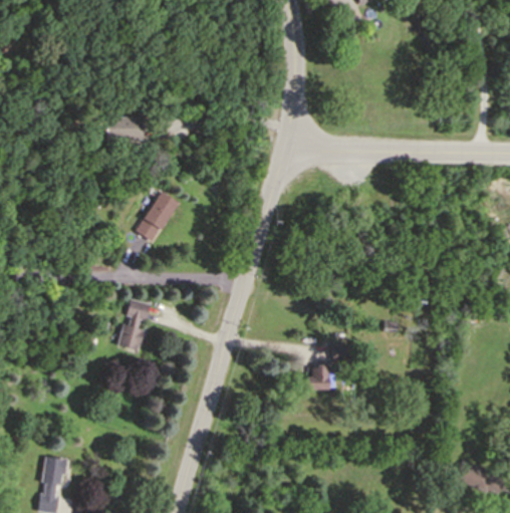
[(105,141),(104,116),(143,116),(143,140),(105,141)]
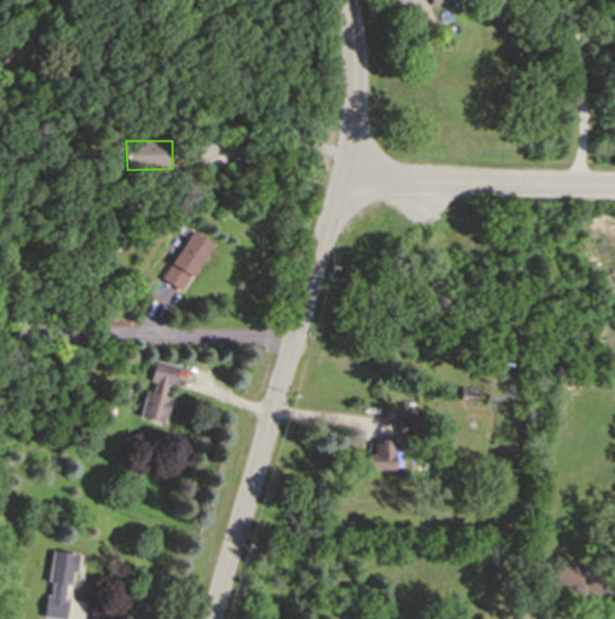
[(217,245),(184,293),(162,279),(195,230),(217,245)]
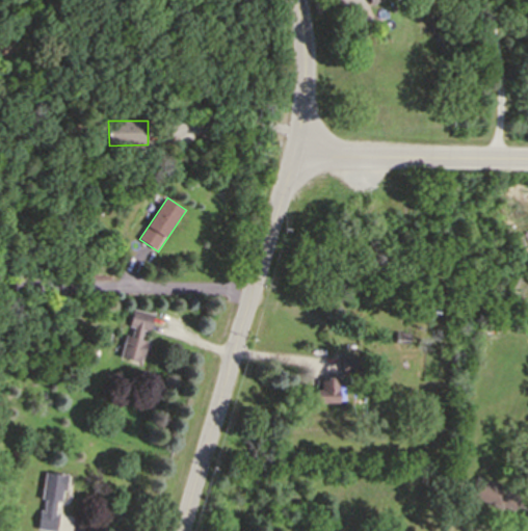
[(69,319),(79,308),(88,316),(79,328),(69,319)]
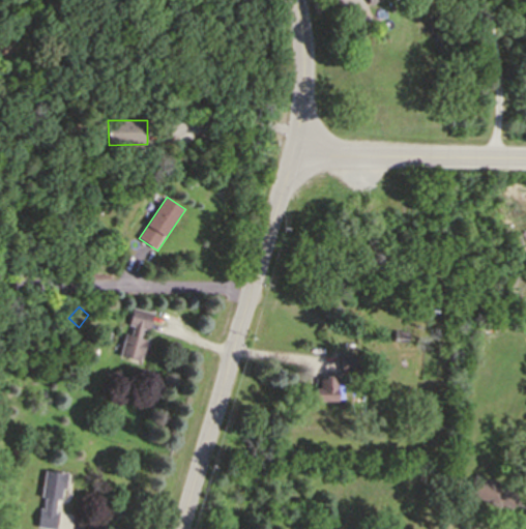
[(121,355),(127,333),(133,335),(136,326),(129,325),(135,306),(155,313),(151,330),(144,328),(142,338),(147,340),(141,361),(121,355)]
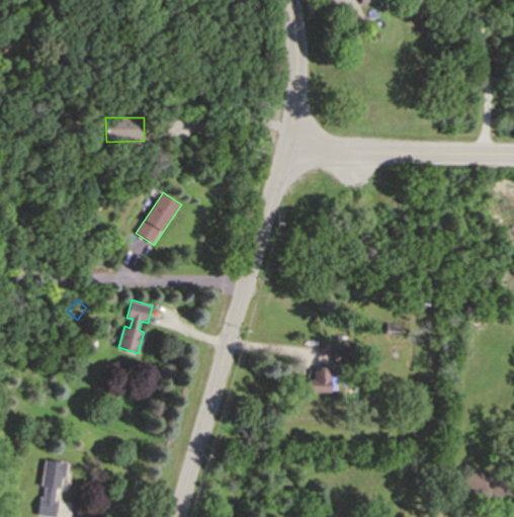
[(386,332),(387,323),(402,324),(401,334),(386,332)]
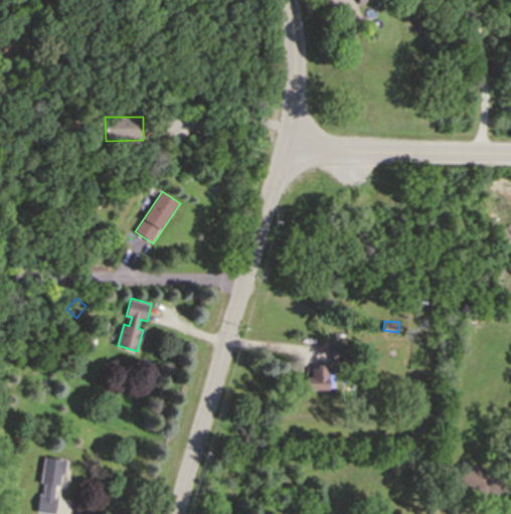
[(332,361),(332,338),(350,338),(350,361),(332,361)]
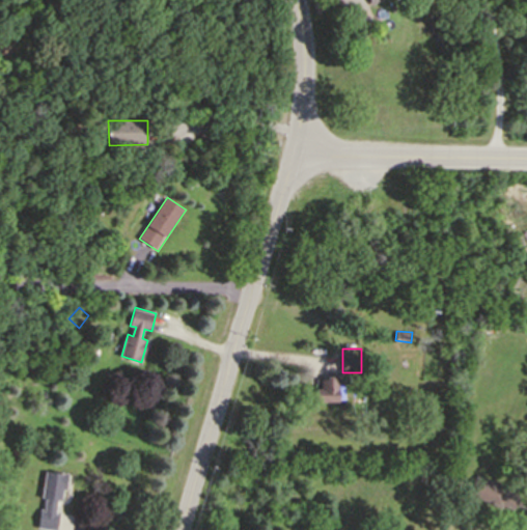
[(316,402),(317,388),(322,389),(322,379),(339,379),(339,384),(345,384),(345,399),(339,399),(339,402),(316,402)]
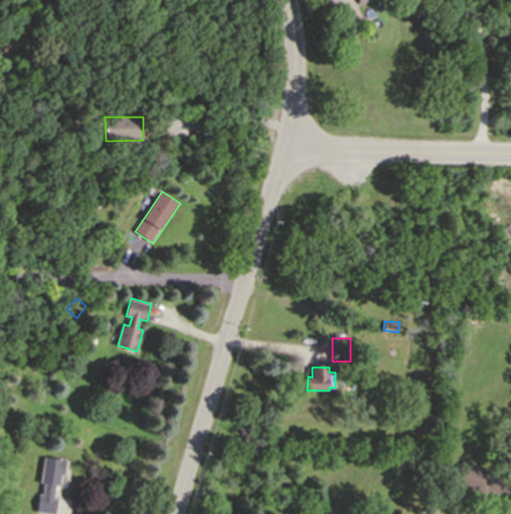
[(502,429),(510,427),(510,463),(503,463),(502,429)]
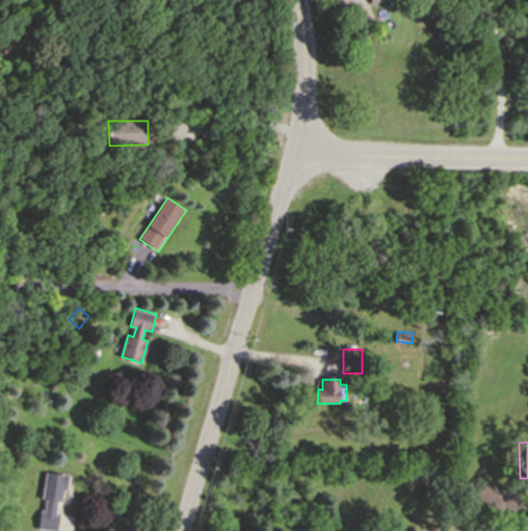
[(46,472),(70,475),(68,490),(63,489),(62,501),(58,501),(57,512),(60,512),(57,530),(38,530),(46,472)]
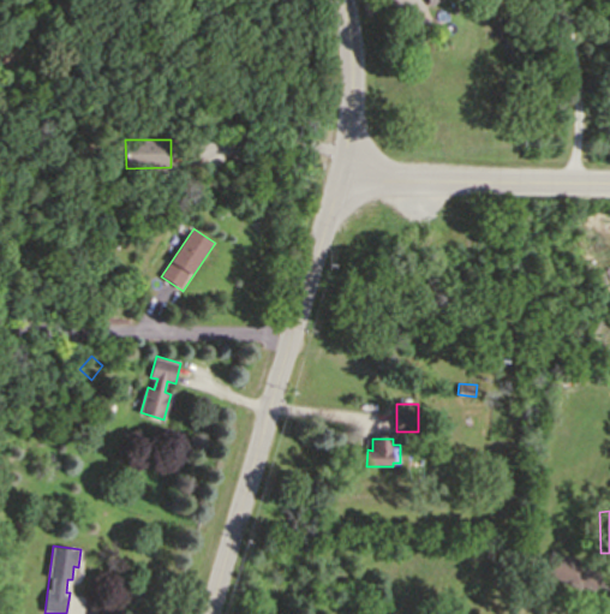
[(542,573),(552,548),(591,564),(588,567),(606,574),(599,591),(582,585),(581,589),(542,573)]
